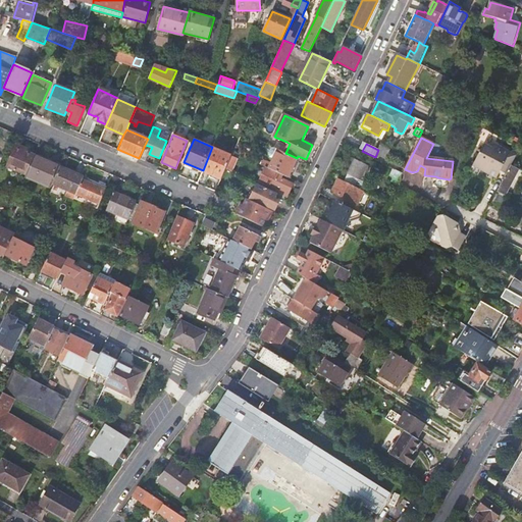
[(512,166),(517,156),(494,145),(492,149),(484,145),(473,165),(484,171),(487,167),(500,173),(501,172),(507,174),(512,166)]
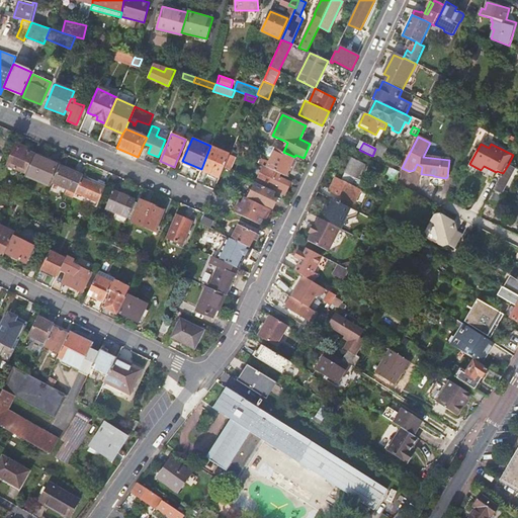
[(26,173),(33,155),(14,146),(7,165),(26,173)]
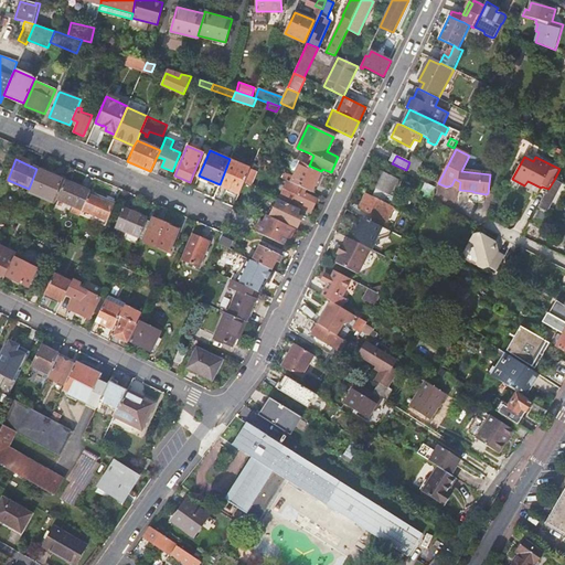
[(251,168),(230,159),(220,184),(240,193),(251,168)]
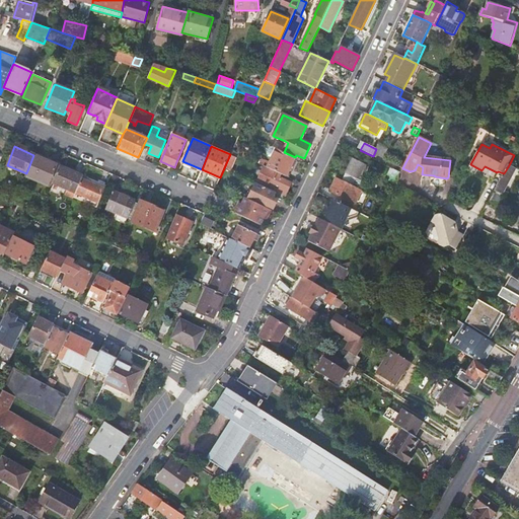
[(276,148),(273,146),(268,156),(272,157),(276,148)]
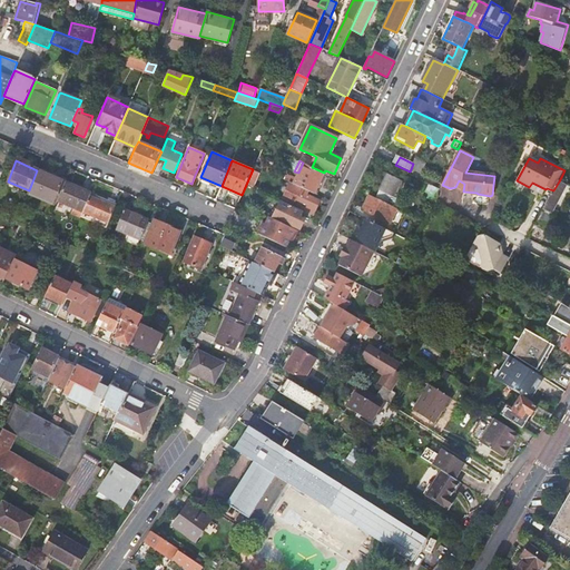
[(411,169),(422,175),(425,167),(414,161),(413,164),(411,169)]
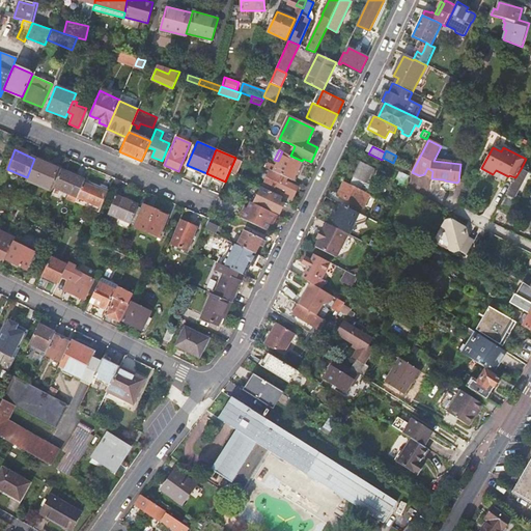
[(276,166),(273,171),(288,178),(292,180),(302,161),(290,156),(287,154),(282,151),(278,161),(276,166)]
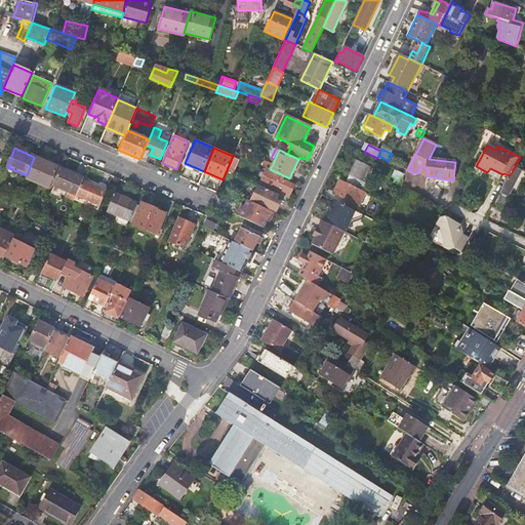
[(42,157),(41,159),(59,168),(62,164),(42,157)]
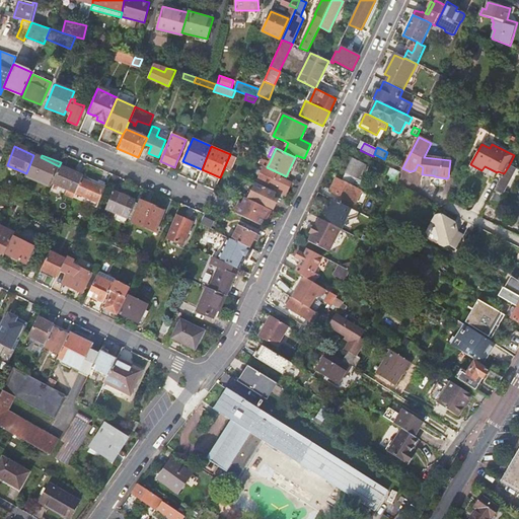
[(236,157),(230,155),(226,164),(232,166),(236,157)]
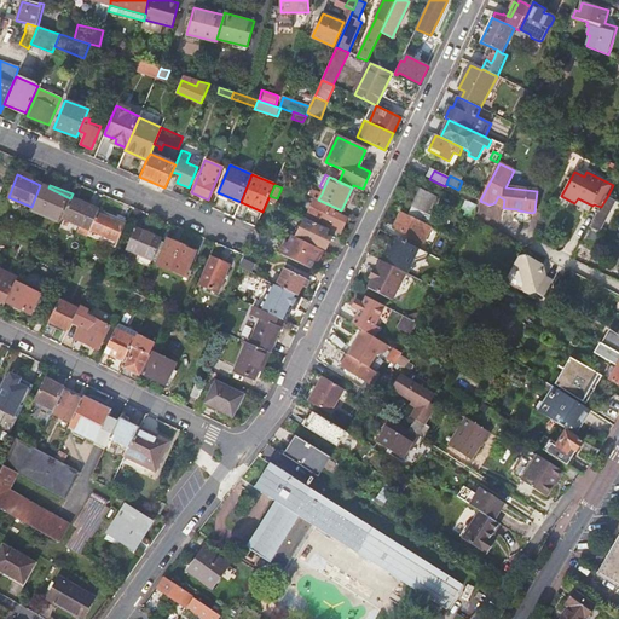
[(38,213),(61,223),(62,218),(70,198),(48,187),(38,213)]
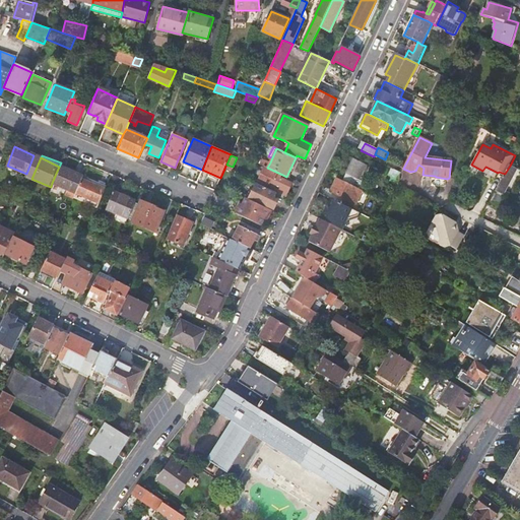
[(262,159),(260,165),(264,167),(267,168),(270,163),(262,159)]
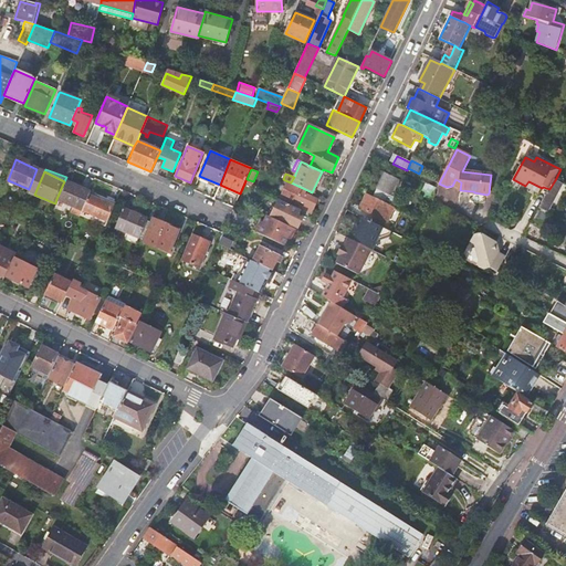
[(401,181),(386,174),(379,189),(375,198),(389,205),(401,181)]
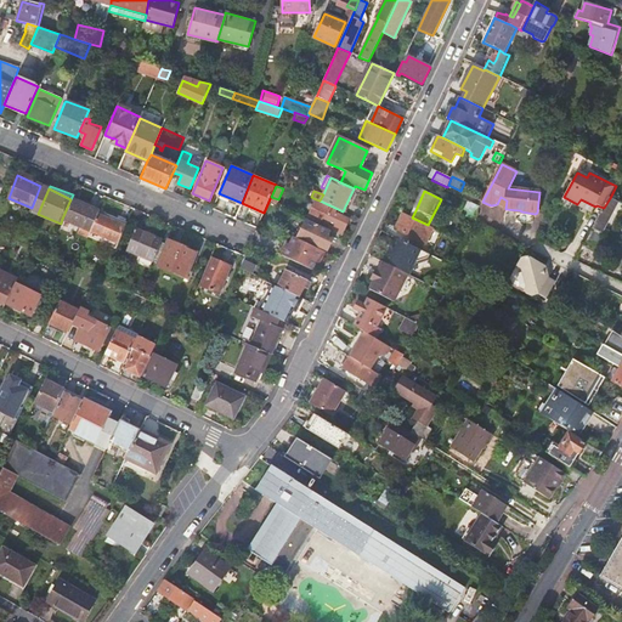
[(593,228),(608,236),(610,232),(604,228),(616,207),(620,209),(616,218),(618,219),(614,228),(621,232),(621,203),(610,198),(604,208),(593,228)]
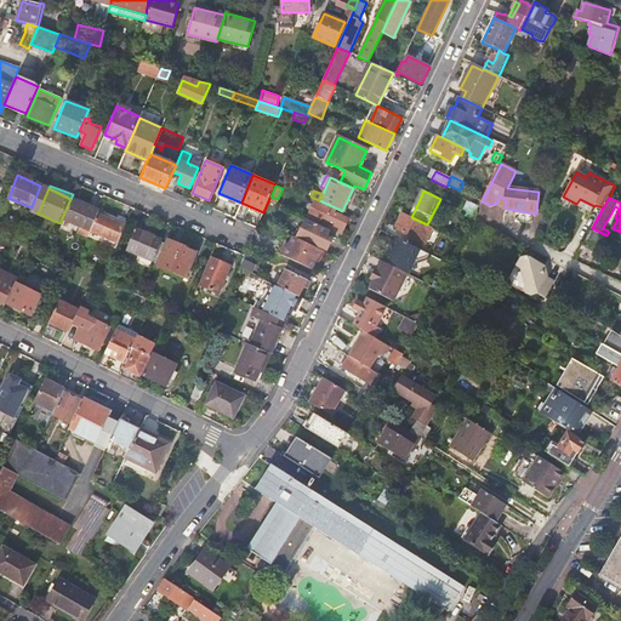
[(70,199),(62,218),(90,231),(97,214),(98,210),(70,199)]
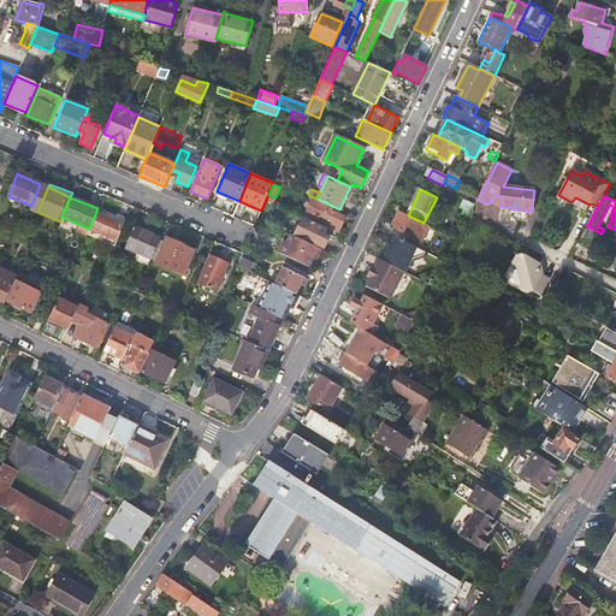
[(335,207),(317,199),(313,197),(304,217),(318,223),(339,232),(345,218),(332,212),(335,207)]
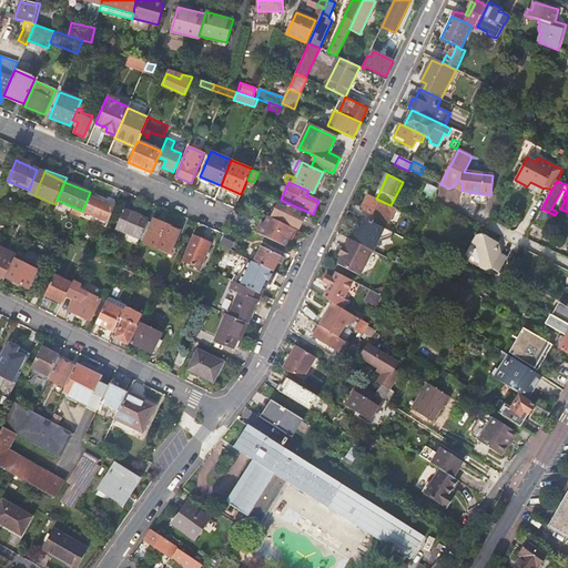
[(530,182),(527,186),(540,194),(544,189),(530,182)]
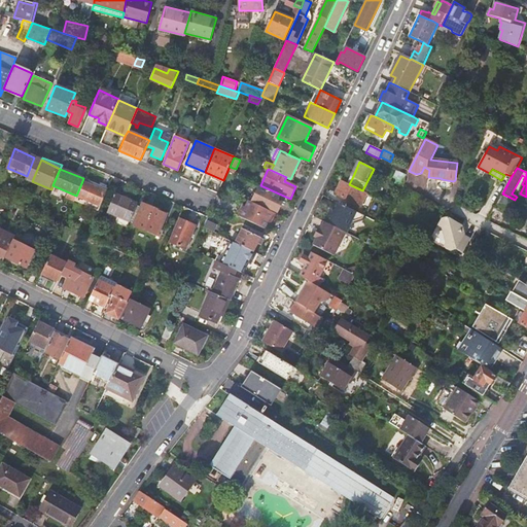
[(76,196),(101,206),(108,187),(98,184),(97,187),(82,181),(76,196)]
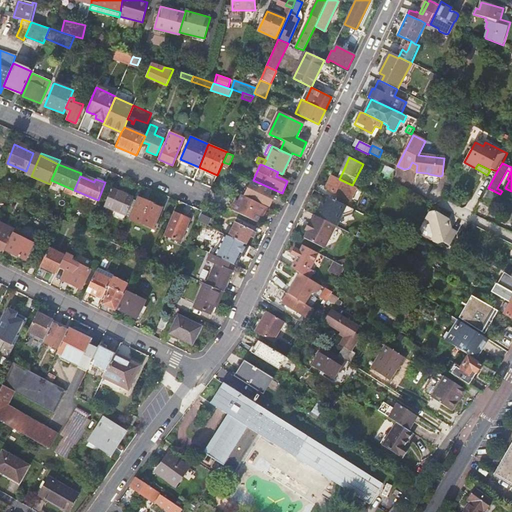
[(348,206),(357,187),(352,185),(339,179),(333,176),(326,189),(339,195),(336,200),(348,206)]
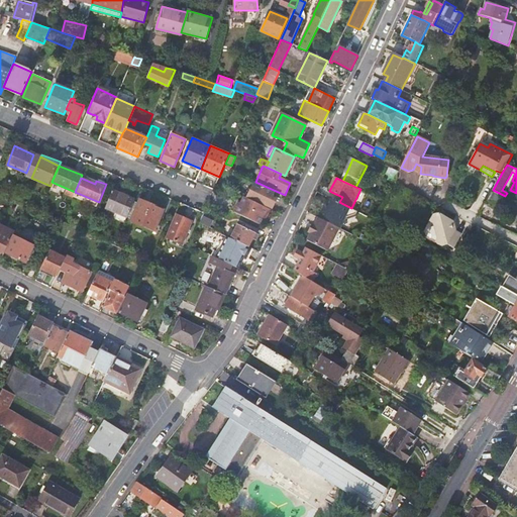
[(255,182),(247,198),(257,203),(259,200),(274,207),(277,200),(273,197),(275,193),(267,189),(267,187),(255,182)]
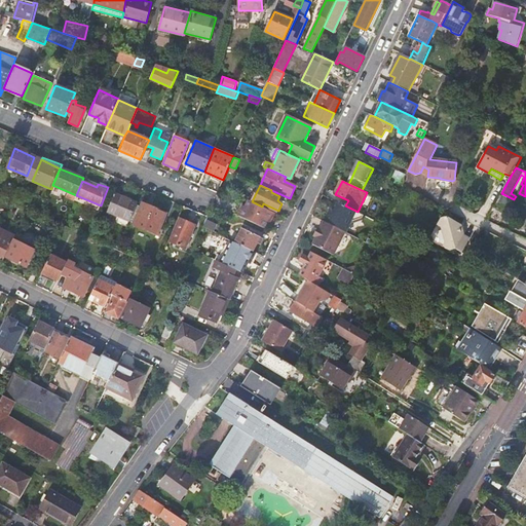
[(108,212),(129,221),(138,203),(115,194),(108,212)]
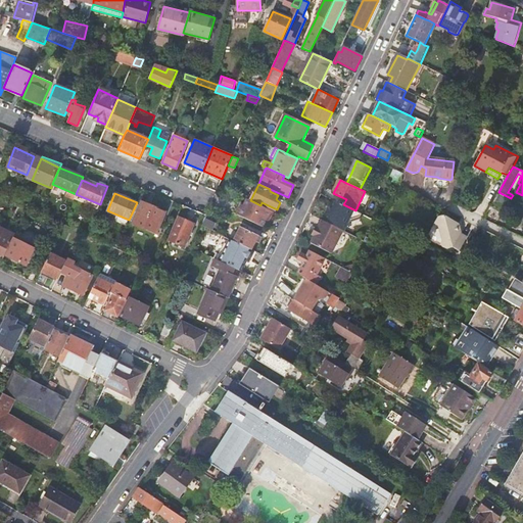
[(260,205),(250,200),(247,198),(244,205),(241,204),(236,215),(263,227),(267,218),(270,219),(274,211),(260,205)]
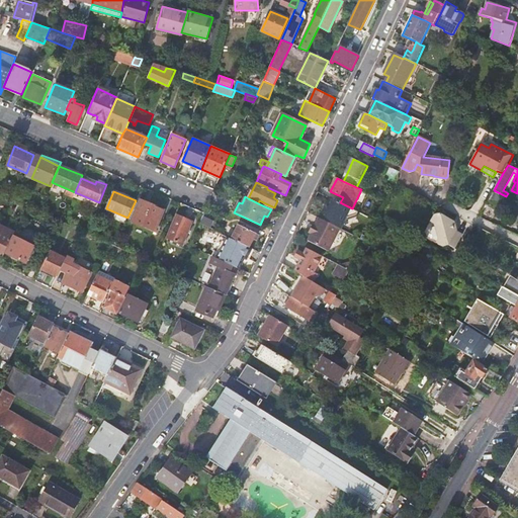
[(356,214),(358,211),(352,208),(340,202),(331,197),(324,210),(326,211),(323,220),(340,229),(346,217),(347,218),(348,218),(349,218),(350,218),(356,214)]
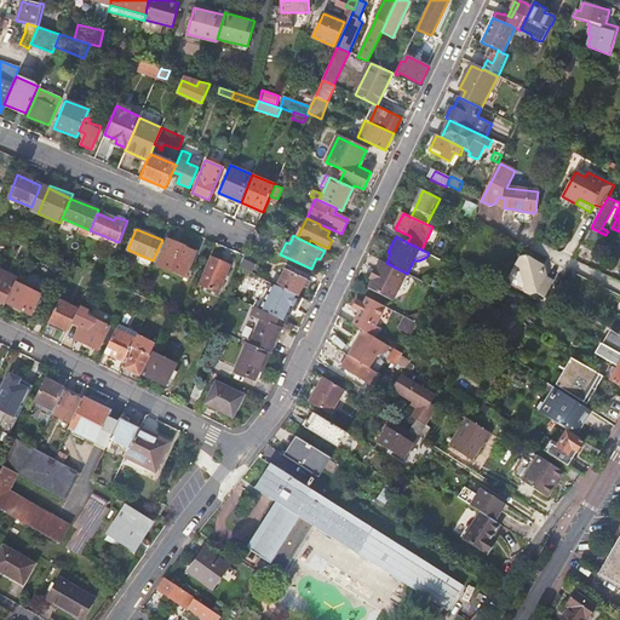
[(184,276),(195,251),(168,240),(158,265),(184,276)]
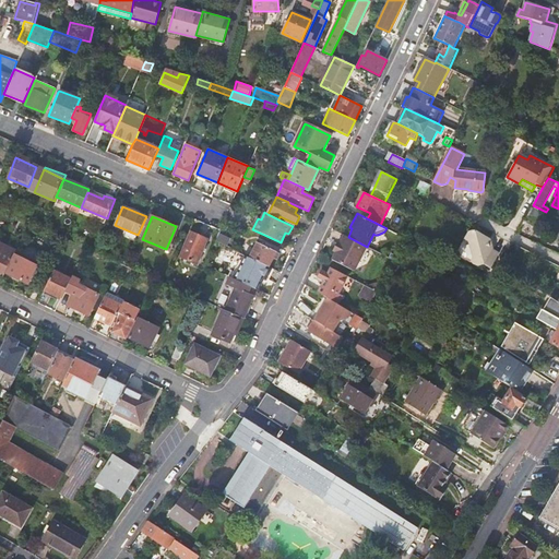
[(490,242),(492,240),(477,230),(470,232),(466,240),(471,242),(475,258),(472,263),(479,268),(485,265),(491,270),(500,254),(495,251),(495,249),(492,248),(490,242)]
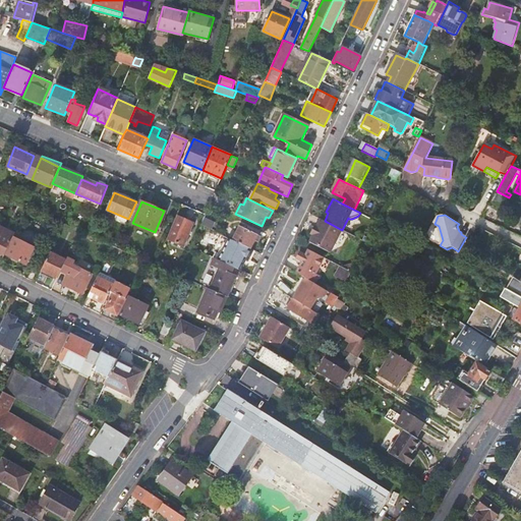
[(192,223),(176,216),(167,239),(183,245),(192,223)]
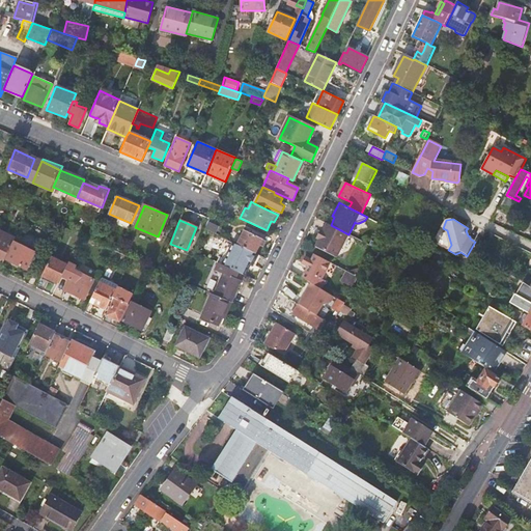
[(329,223),(328,223),(324,231),(322,230),(317,239),(319,240),(316,247),(337,258),(348,234),(331,225),(329,223)]
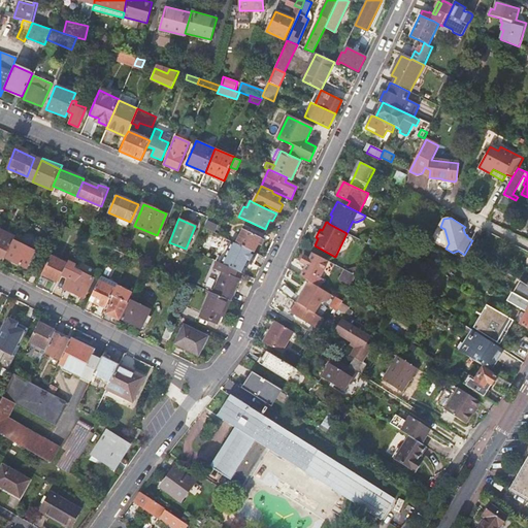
[(7,233),(0,229),(0,257),(4,259),(4,258),(10,245),(6,242),(7,239),(4,238),(7,233)]
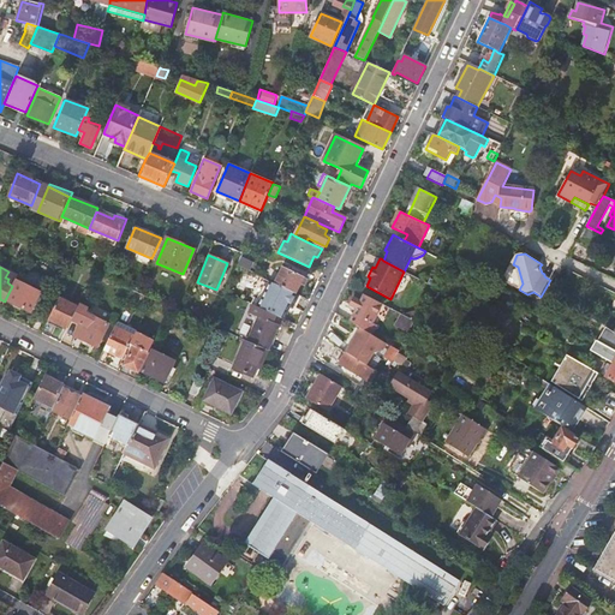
[(284,267),(275,284),(297,294),(300,285),(305,287),(309,279),(284,267)]
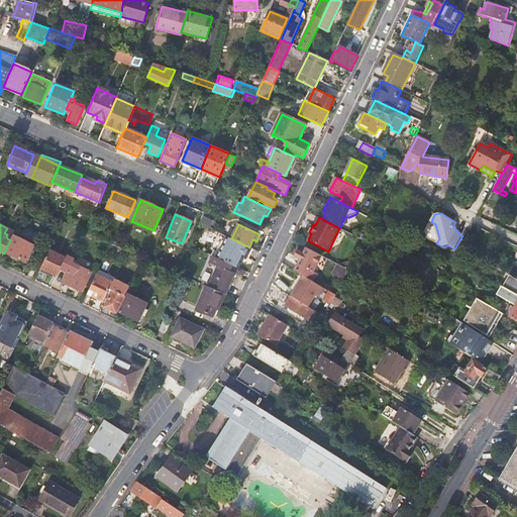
[(14,231),(7,228),(4,233),(7,234),(6,237),(10,240),(13,235),(14,231)]
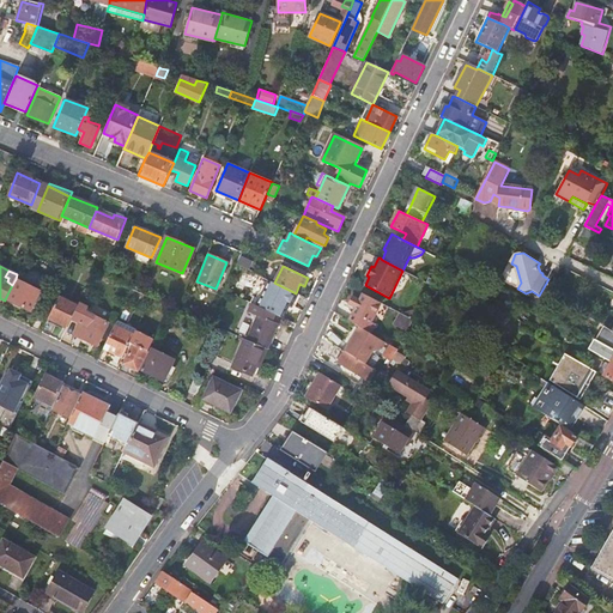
[(248,301),(284,319),(289,305),(292,307),(298,295),(296,293),(274,283),(260,275),(248,301)]
